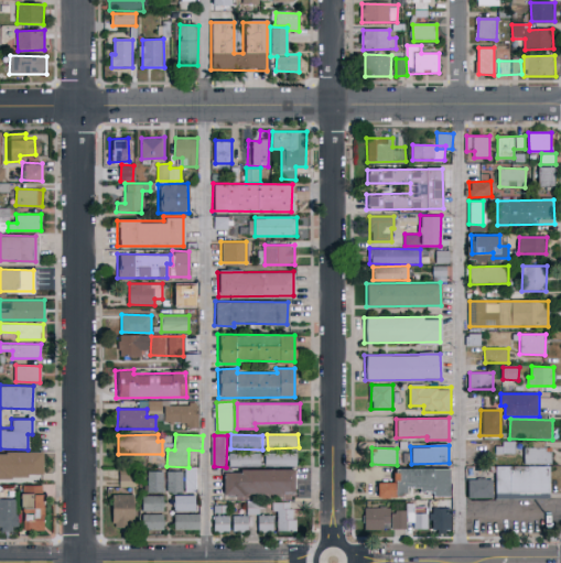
[(526,464),(552,464),(552,448),(526,447),(526,464)]
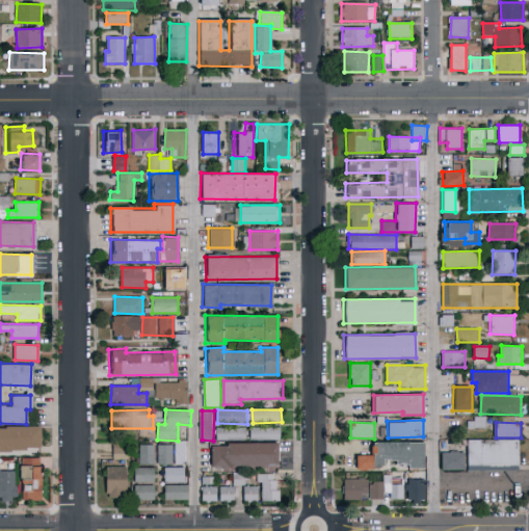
[(40,426),(0,426),(0,449),(40,449),(40,426)]
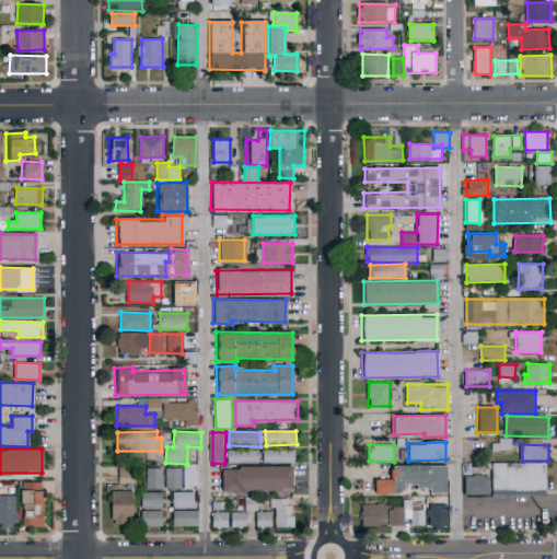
[(230,464),(260,463),(260,450),(229,451),(230,464)]
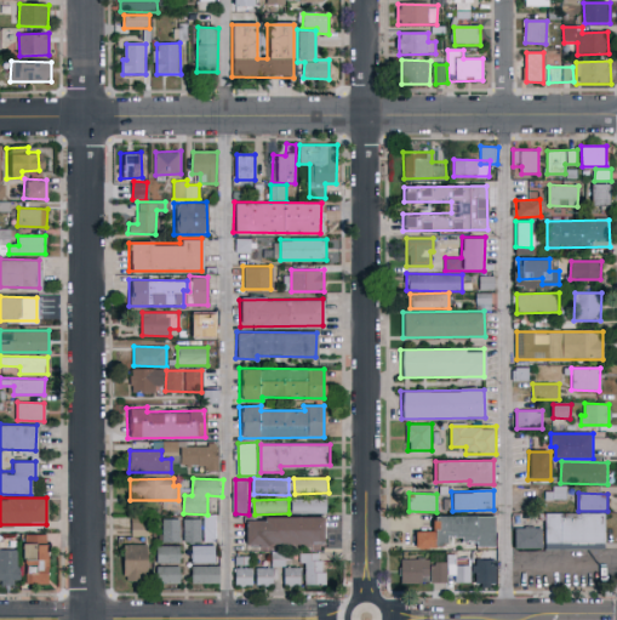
[(329,513),(329,499),(293,499),(293,513),(329,513)]
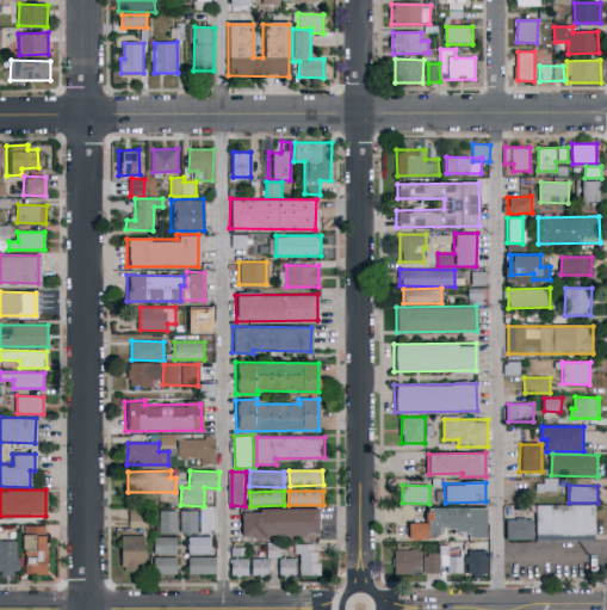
[(485,507),(429,507),(429,523),(407,523),(407,538),(439,538),(439,528),(453,528),(453,535),(485,535),(485,507)]
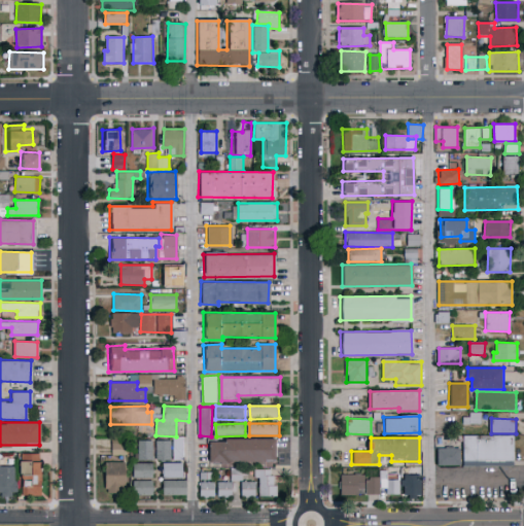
[(466,462),(466,437),(516,437),(516,461),(466,462)]
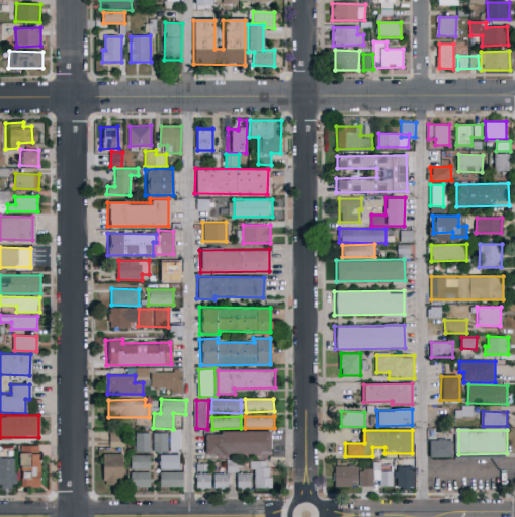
[(272,452),(271,431),(204,433),(205,454),(272,452)]
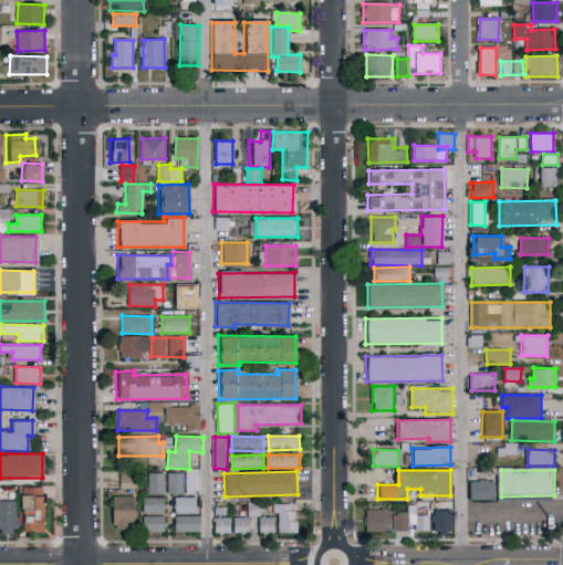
[(169,493),(186,494),(186,473),(170,472),(169,493)]
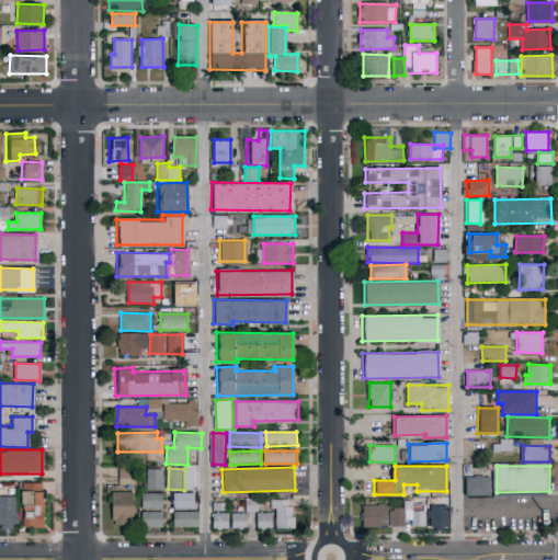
[(136,483),(136,469),(120,469),(120,484),(136,483)]
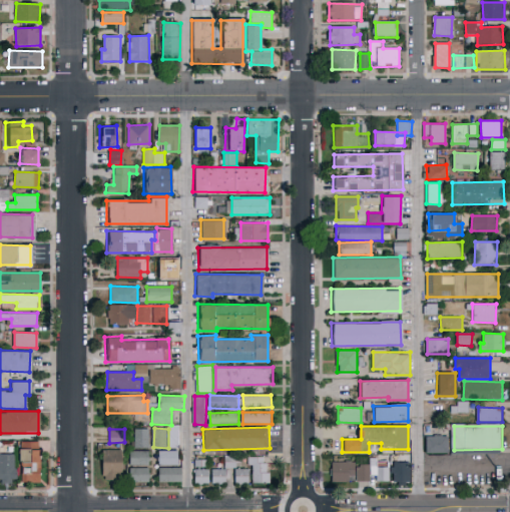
[(150,447),(150,429),(135,429),(135,447),(150,447)]
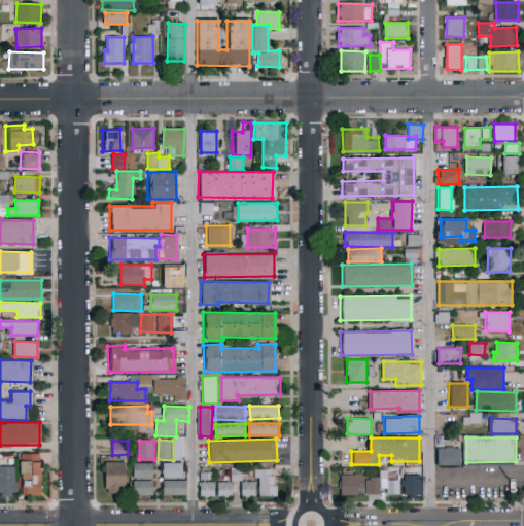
[(463,450),(464,466),(442,466),(442,450),(463,450)]
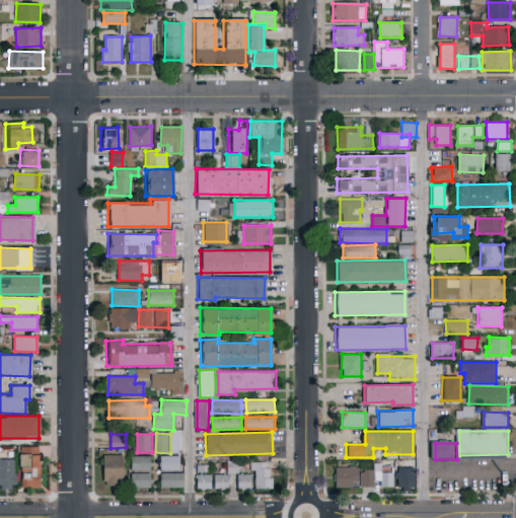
[(19,488),(40,488),(41,467),(39,467),(39,446),(20,446),(19,488)]
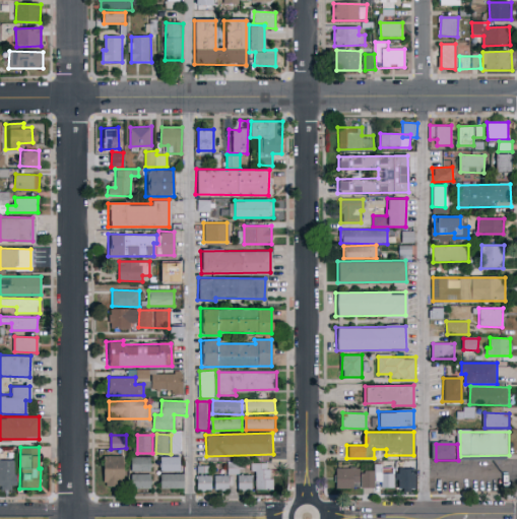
[(123,485),(124,456),(104,455),(104,485),(123,485)]
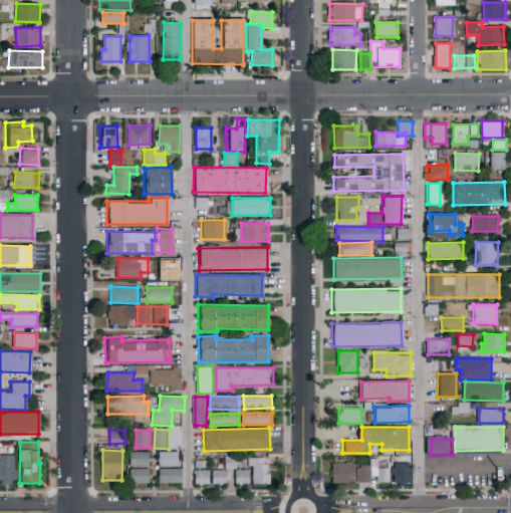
[(150,467),(150,452),(131,451),(131,466),(150,467)]
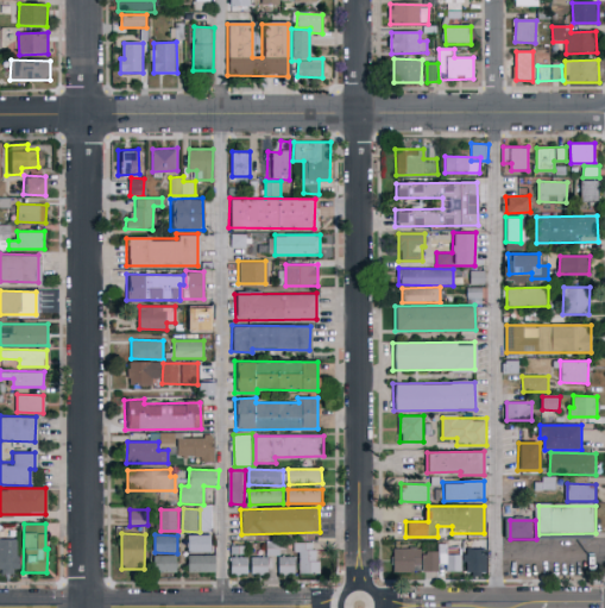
[(212,552),(212,536),(189,536),(189,553),(212,552)]
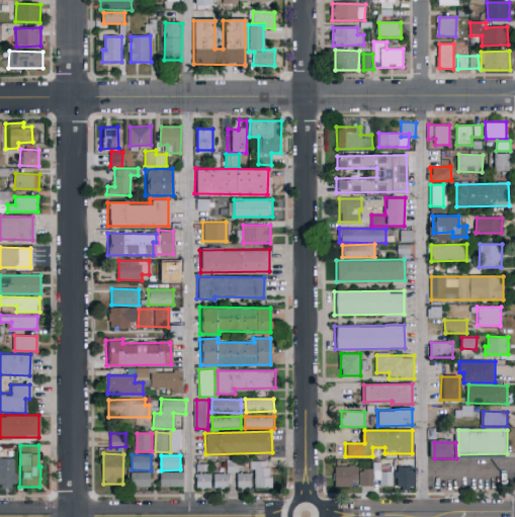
[(0,485),(15,486),(15,458),(0,457),(0,485)]
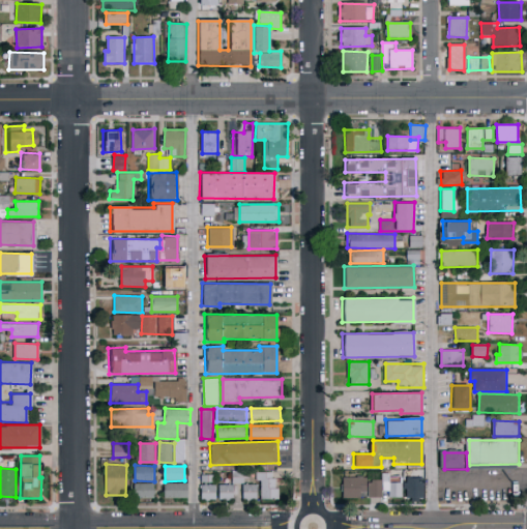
[(276,471),(260,472),(261,499),(277,499),(276,471)]
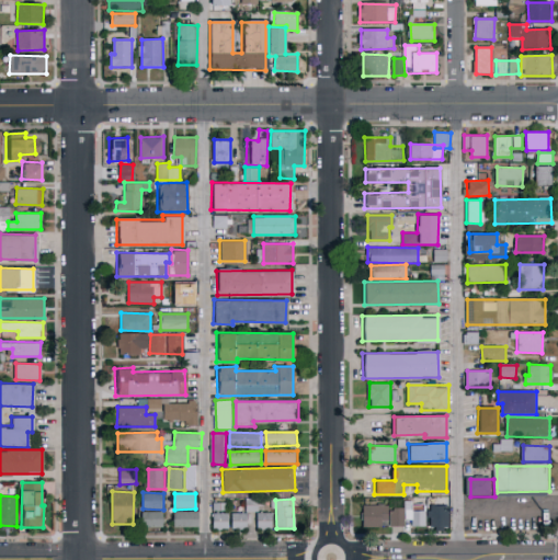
[(412,526),(428,526),(426,501),(406,502),(406,520),(412,520),(412,526)]
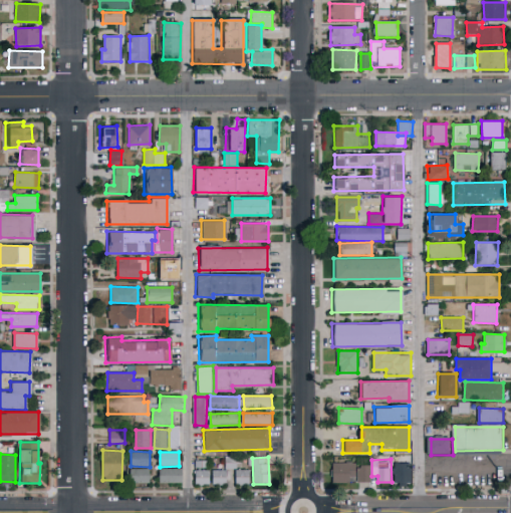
[(210,484),(209,460),(195,460),(196,485),(210,484)]
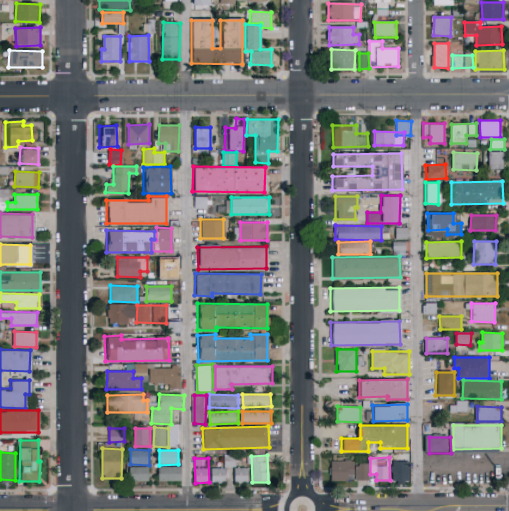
[(354,461),(331,460),(330,480),(354,481),(354,461)]
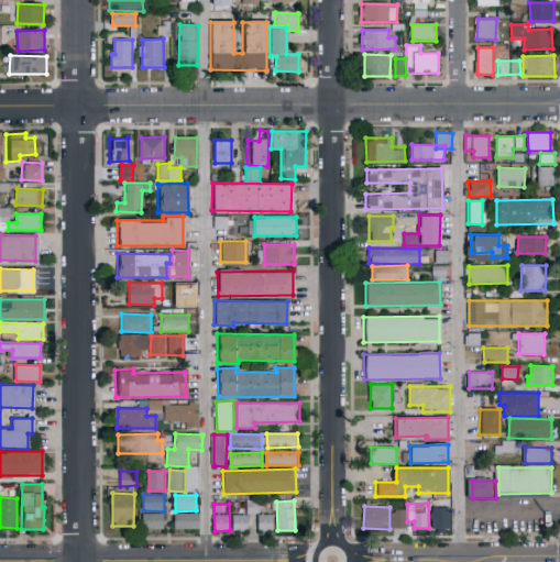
[(452,508),(434,507),(432,530),(451,531),(452,508)]
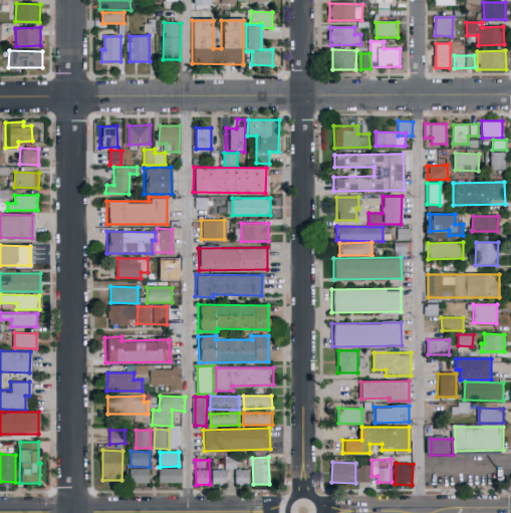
[(357,465),(357,482),(370,482),(370,465),(357,465)]
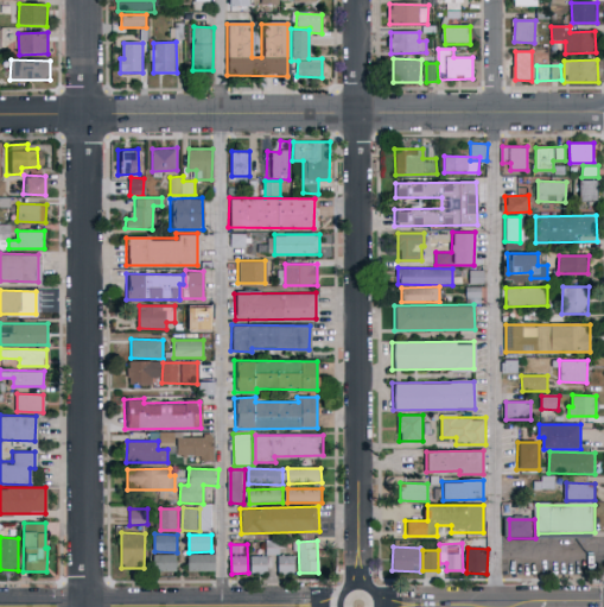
[(216,554),(189,555),(189,571),(216,570),(216,554)]
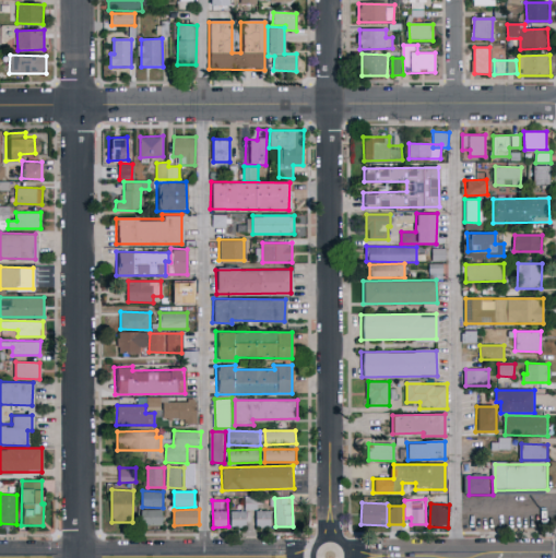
[(163,525),(163,510),(142,510),(142,525),(163,525)]
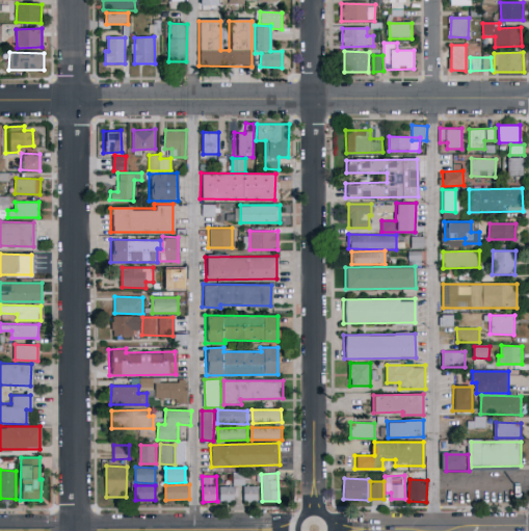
[(235,501),(235,486),(220,485),(220,501),(235,501)]
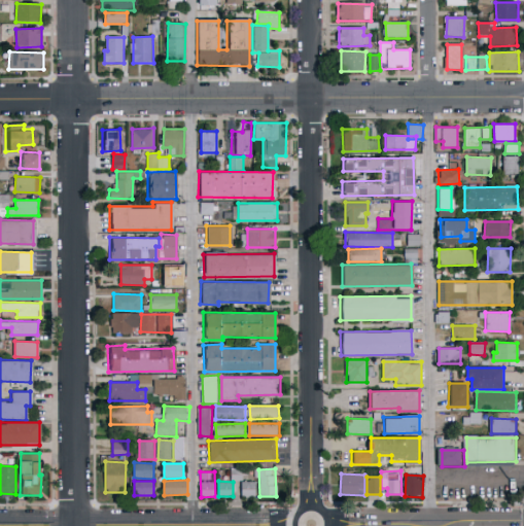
[(241,496),(259,496),(259,482),(241,482),(241,496)]
